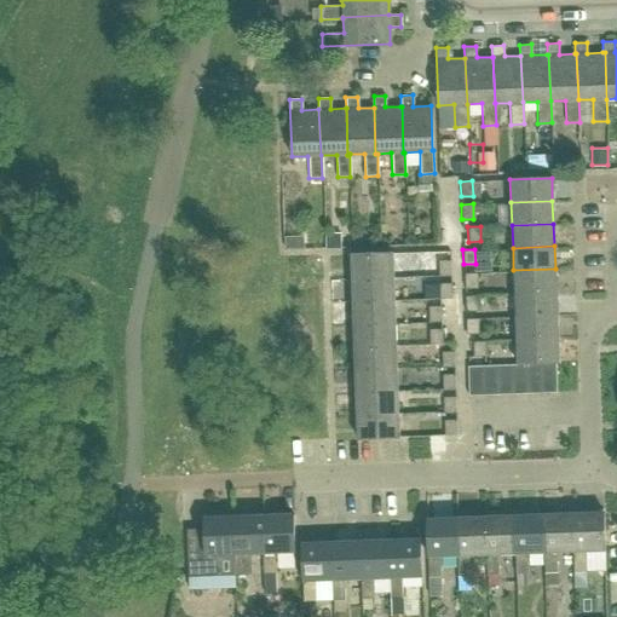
[(351,278),(392,277),(392,253),(350,254),(351,278)]
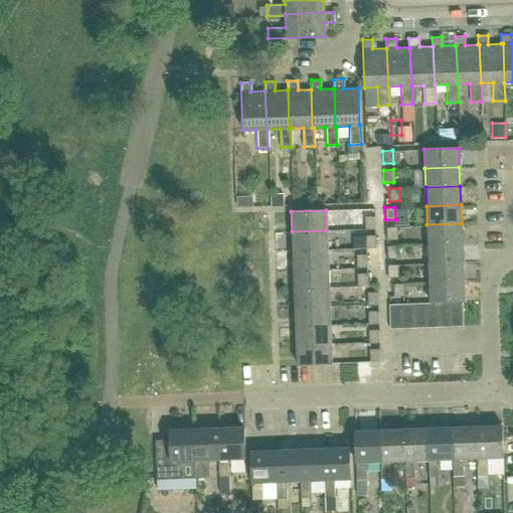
[(364,228),(374,228),(374,216),(364,216),(364,228)]
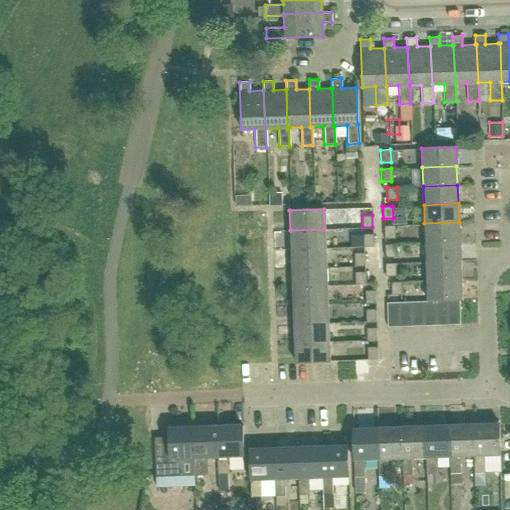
[(425,242),(459,241),(459,222),(424,223),(425,242)]
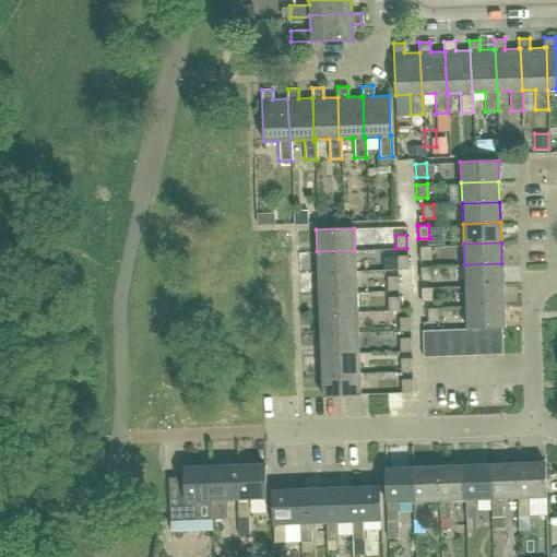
[(418,259),(419,259),(429,259),(429,246),(418,246),(418,259)]
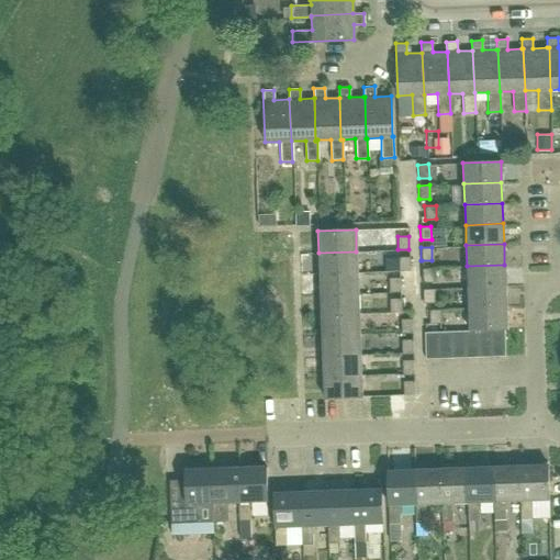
[(320,273),(357,272),(356,252),(318,253),(320,273)]
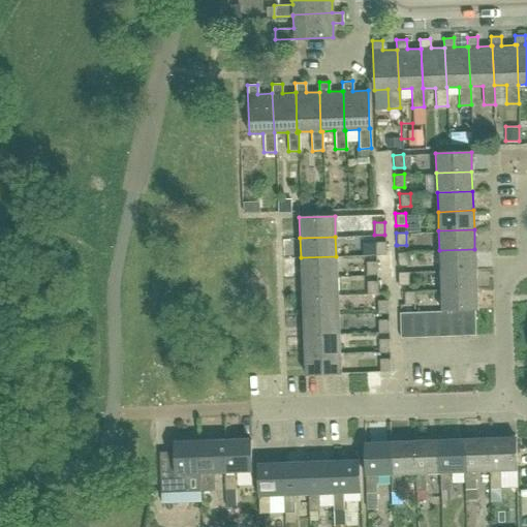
[(375,254),(385,254),(385,242),(375,242),(375,254)]
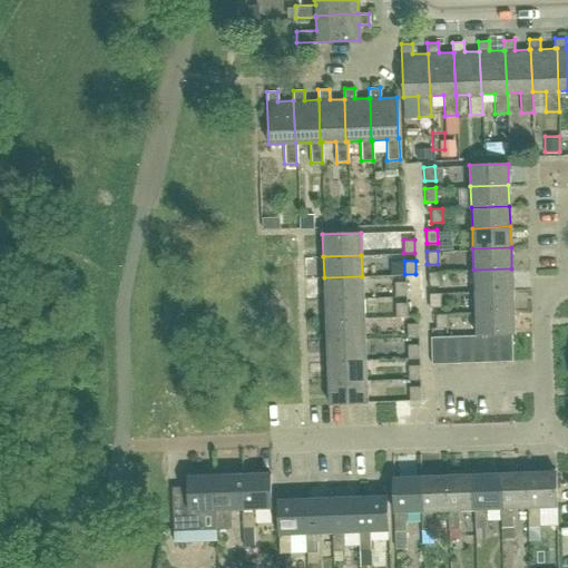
[(475,291),(512,290),(511,268),(473,270),(475,291)]
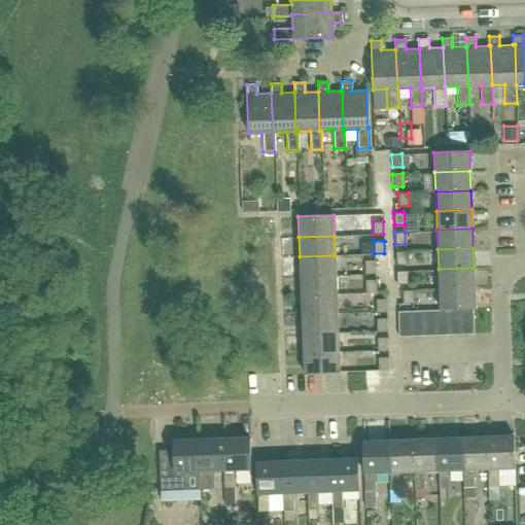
[(395,264),(406,264),(405,250),(395,251),(395,264)]
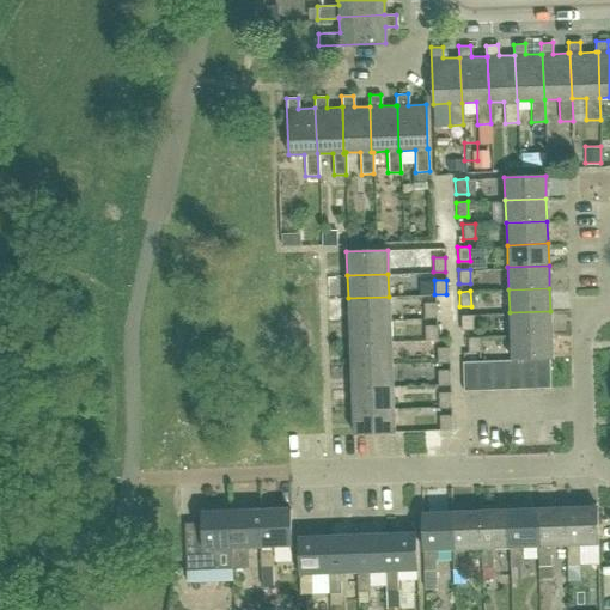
[(348,321),(390,319),(389,297),(348,298),(348,321)]
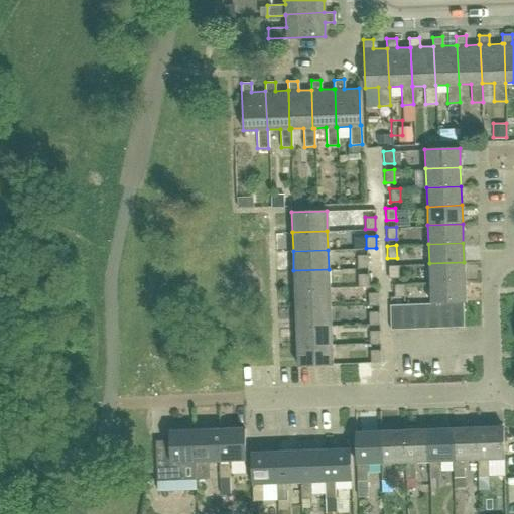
[(358,268),(366,267),(368,267),(368,254),(357,254),(358,268)]
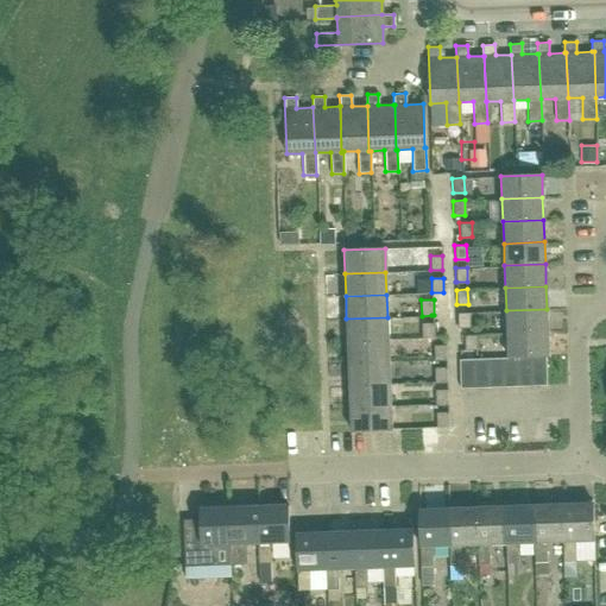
[(506,333),(548,332),(547,309),(506,310),(506,333)]
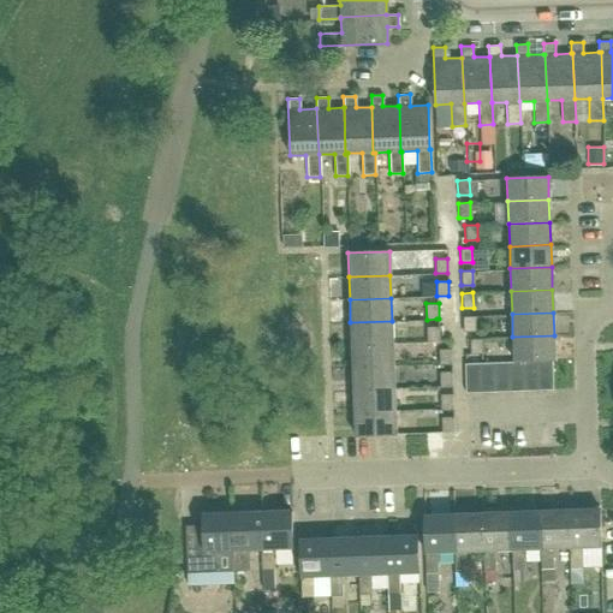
[(463,331),(475,331),(474,315),(462,315),(463,331)]
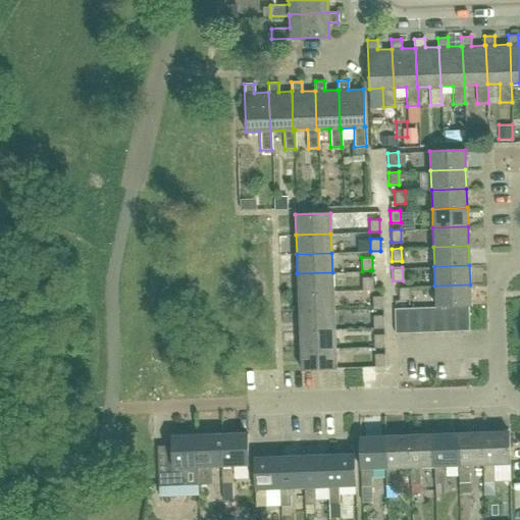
[(298,293),(332,291),(332,272),(297,273),(298,293)]
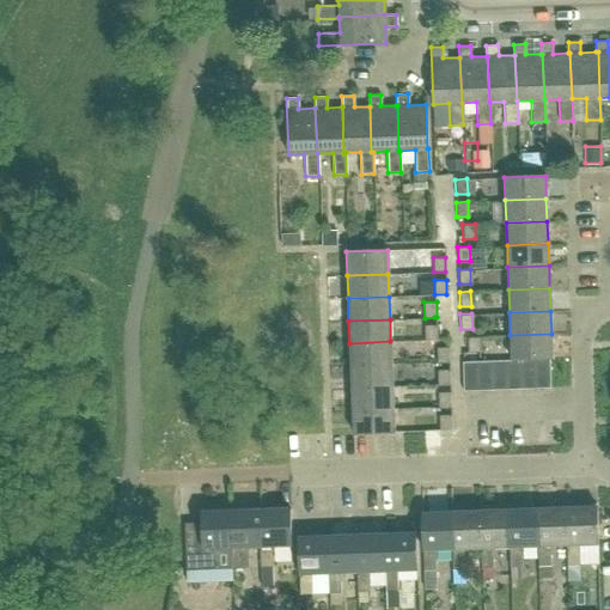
[(426,341),(438,340),(437,325),(425,325),(426,341)]
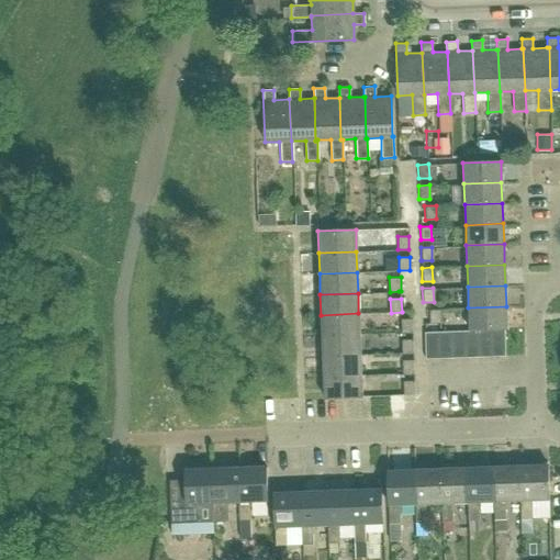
[(490,328),(504,328),(507,328),(506,306),(468,308),(469,329),(477,329),(490,328)]
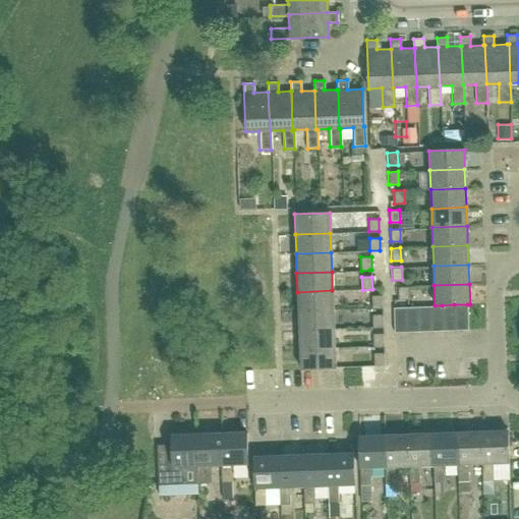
[(397,298),(398,298),(407,298),(407,286),(397,286),(397,298)]
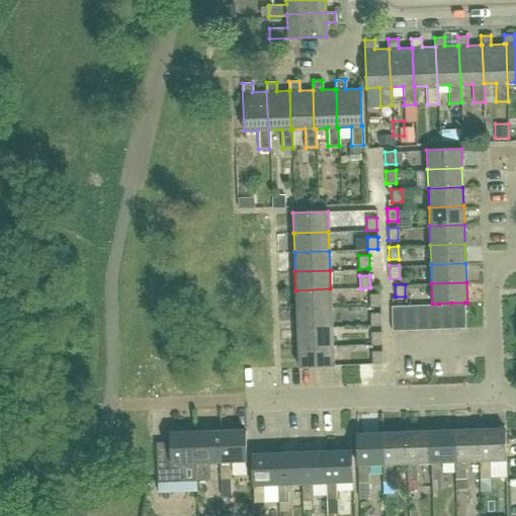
[(296,309),(331,308),(330,288),(295,290),(296,309)]
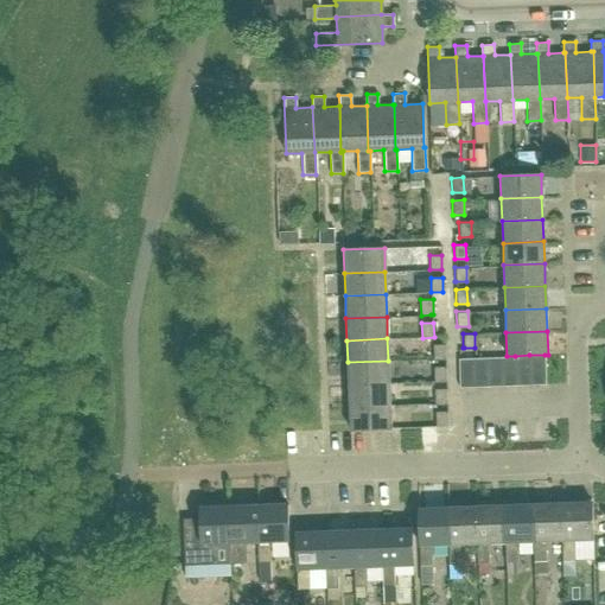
[(433,358),(444,358),(445,358),(445,344),(433,345),(433,358)]
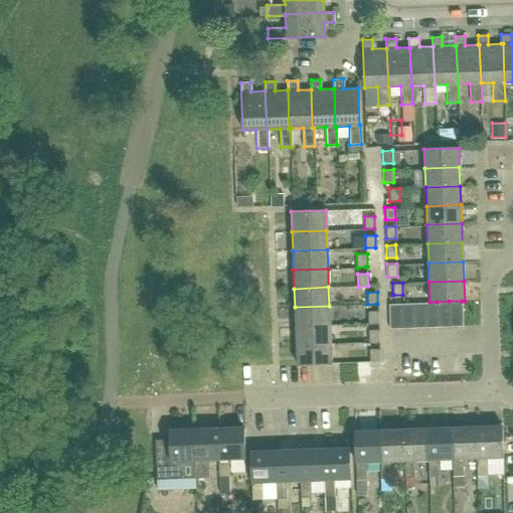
[(438,326),(450,325),(449,301),(437,302),(438,326)]
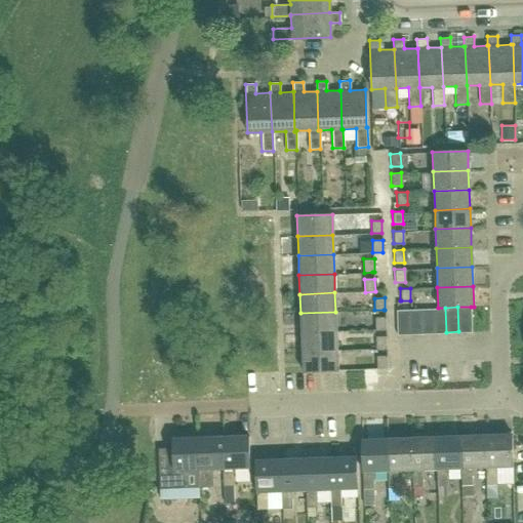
[(457,307),(458,331),(471,331),(471,307),(457,307)]
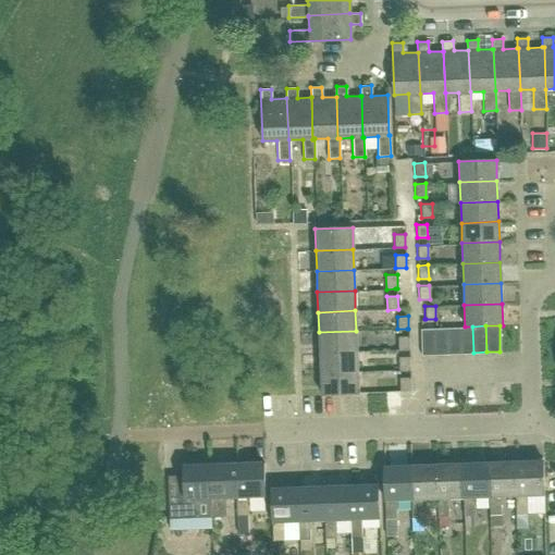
[(447,354),(460,353),(459,327),(446,328),(447,354)]
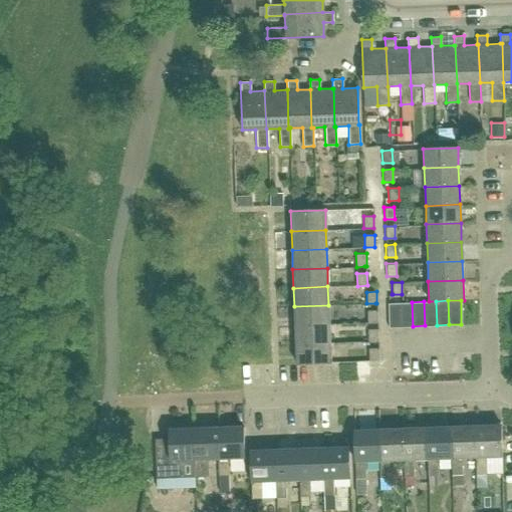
[(425,325),(437,325),(436,301),(429,301),(424,301),(425,325)]
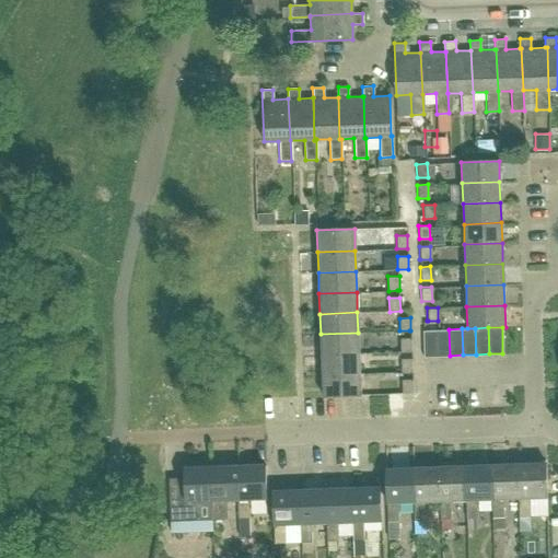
[(423,357),(437,356),(436,329),(422,330),(423,357)]
